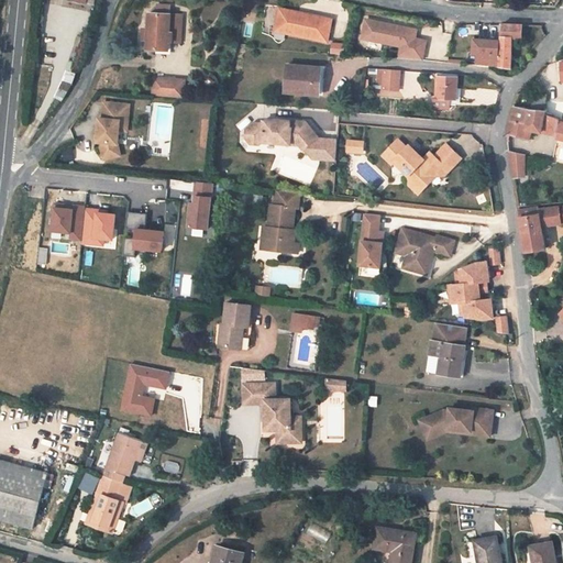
[(48,0),(47,15),(61,18),(62,0),(48,0)]
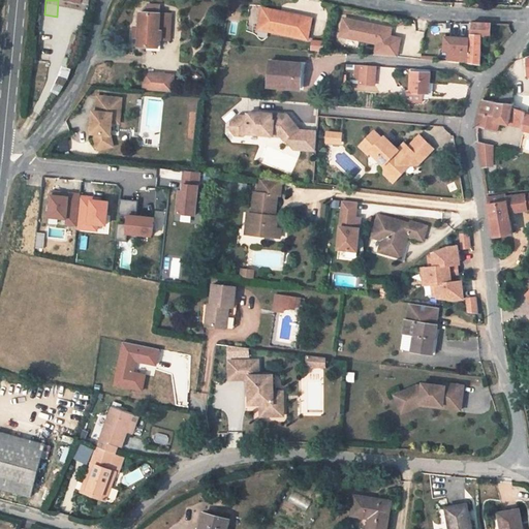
[(262,9),(258,26),(269,28),(269,30),(307,38),(312,17),(284,11),(284,13),(280,12),(280,10),(266,7),(262,9)]
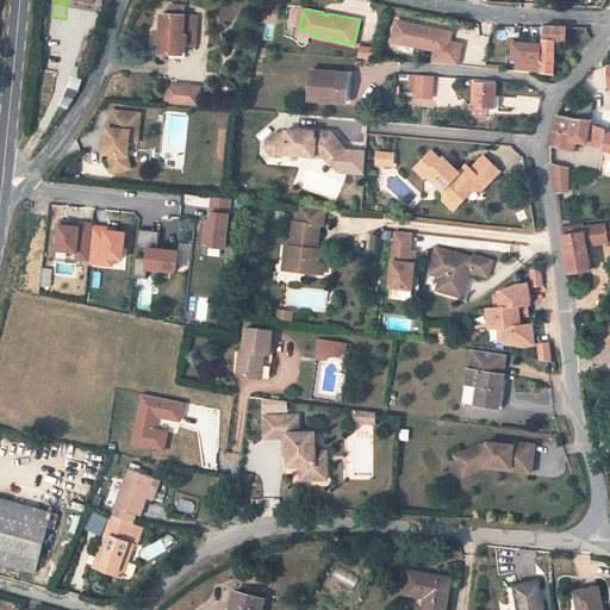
[(159,43),(159,53),(182,54),(184,45),(195,47),(197,17),(161,14),(160,30),(155,30),(155,38),(160,39),(159,43)]
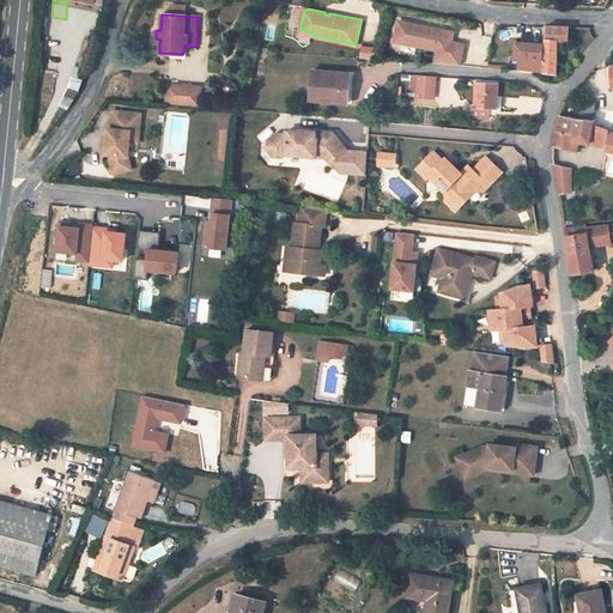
[(399,20),(394,41),(400,42),(405,22),(399,20)]
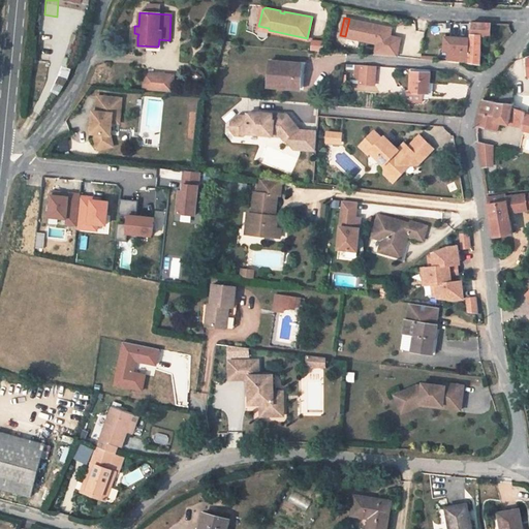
[(349,19),(345,36),(369,41),(369,40),(377,41),(375,54),(374,56),(397,58),(397,56),(400,37),(390,35),(392,27),(371,23),(370,25),(365,24),(365,22),(349,19)]
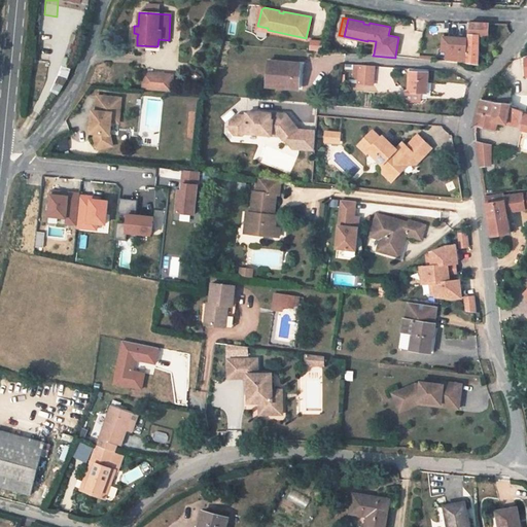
[(489,24),(470,23),(469,39),(467,63),(479,63),(480,36),(489,36),(489,24)]
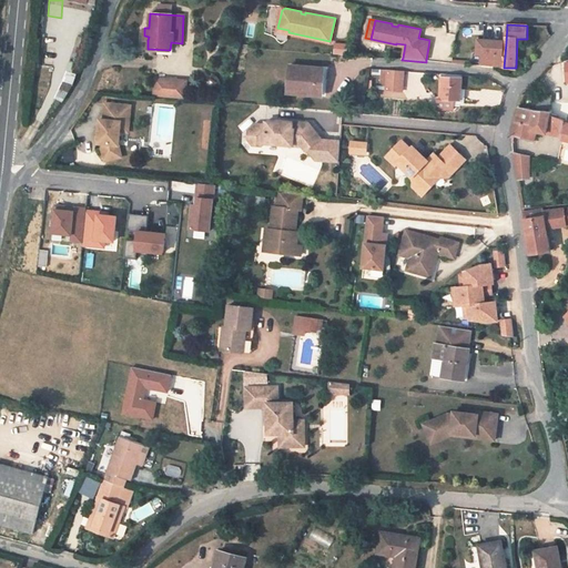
[(483,54),(482,66),(504,68),(506,42),(479,40),(478,54),(483,54)]
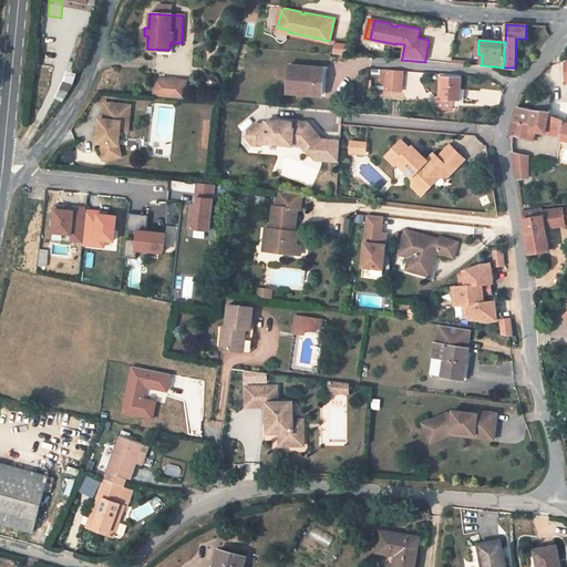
[(287,93),(317,96),(317,81),(320,81),(321,69),(289,65),(287,93)]
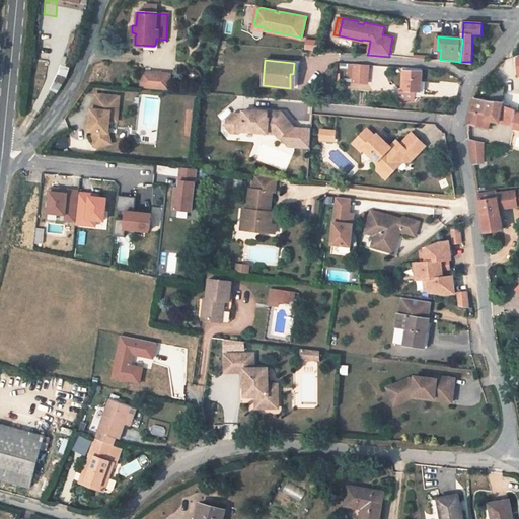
[(369,66),(354,65),(353,82),(367,83),(369,66)]
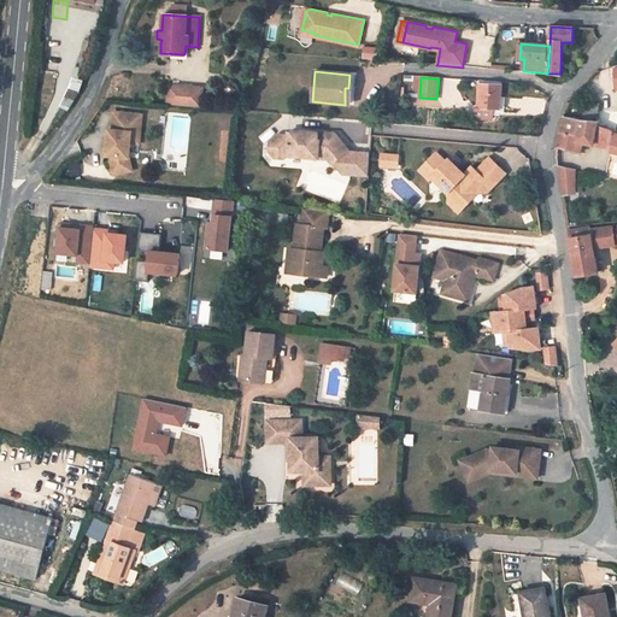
[(78,94),(82,82),(74,78),(69,92),(63,106),(69,110),(78,94)]
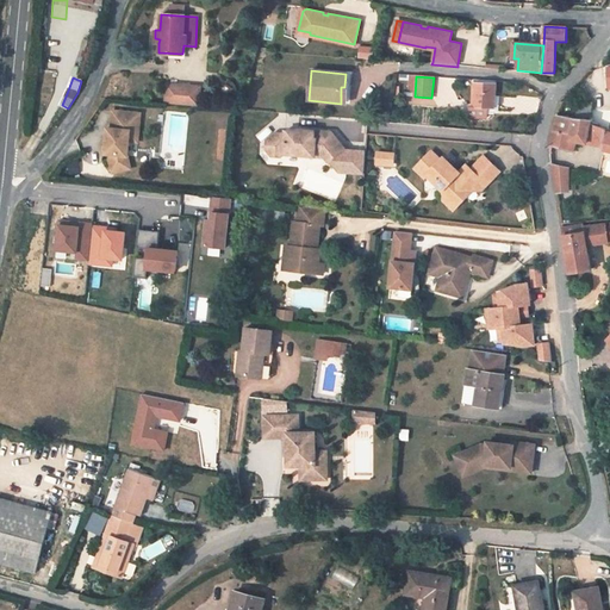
[(496,83),(475,83),(474,101),(471,101),(471,112),(487,112),(489,103),(495,103),(496,83)]
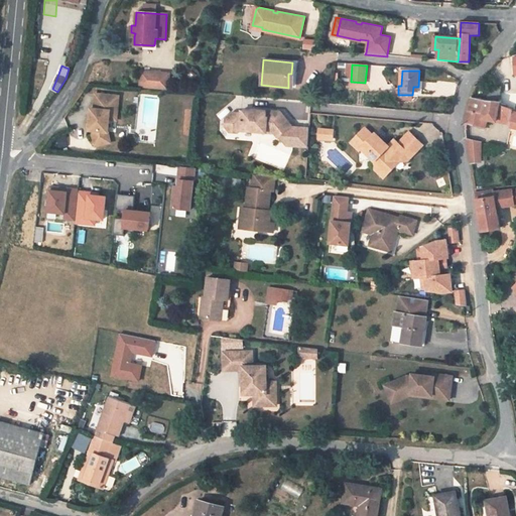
[(139,72),(138,88),(166,90),(167,74),(139,72)]
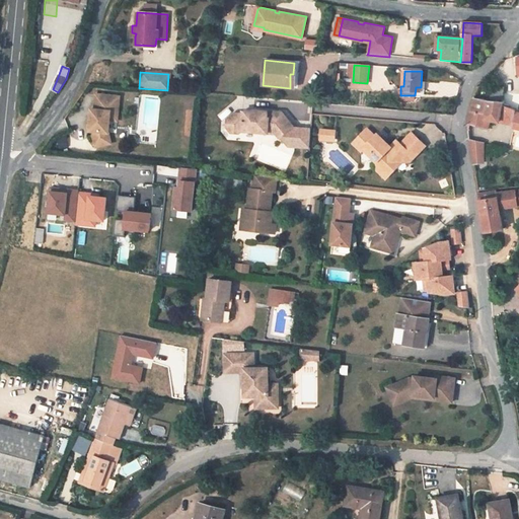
[(489,101),(502,103),(504,95),(505,88),(492,86),(489,101)]
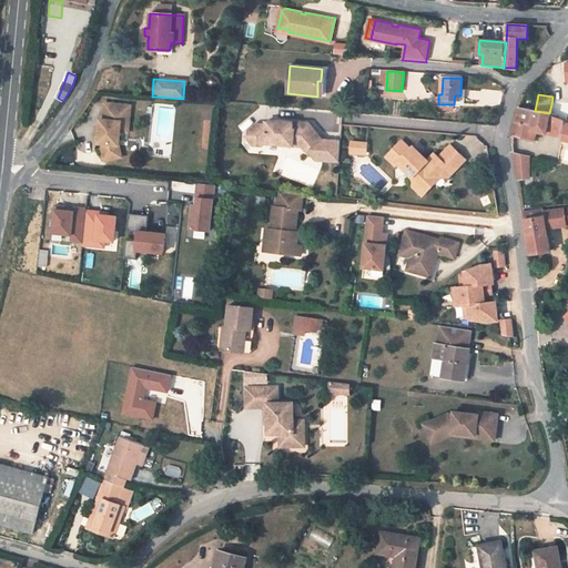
[(129,105),(103,103),(101,120),(98,120),(95,143),(99,144),(103,161),(120,156),(117,145),(118,132),(119,122),(128,122),(129,105)]
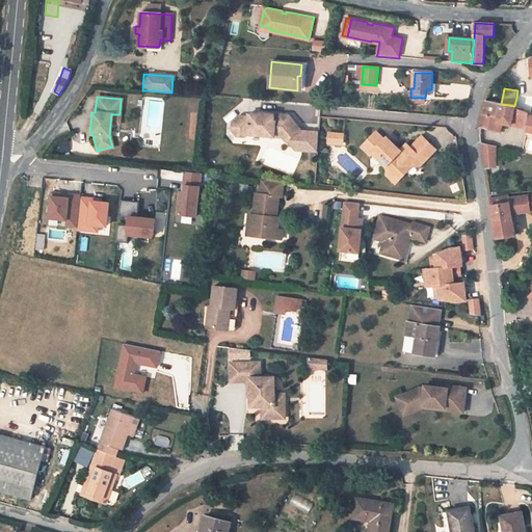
[(530,100),(516,98),(514,106),(514,107),(528,112),(530,100)]
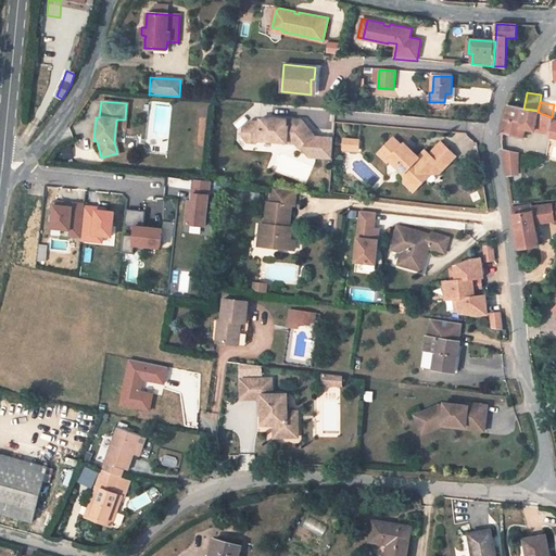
[(538,111),(523,109),(508,105),(501,130),(522,138),(526,128),(535,129),(535,128),(538,112),(538,111)]
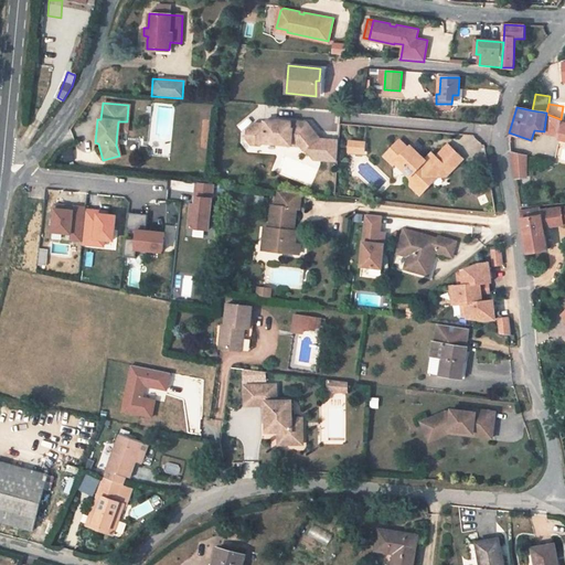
[(558,132),(561,119),(546,114),(544,130),(558,132)]
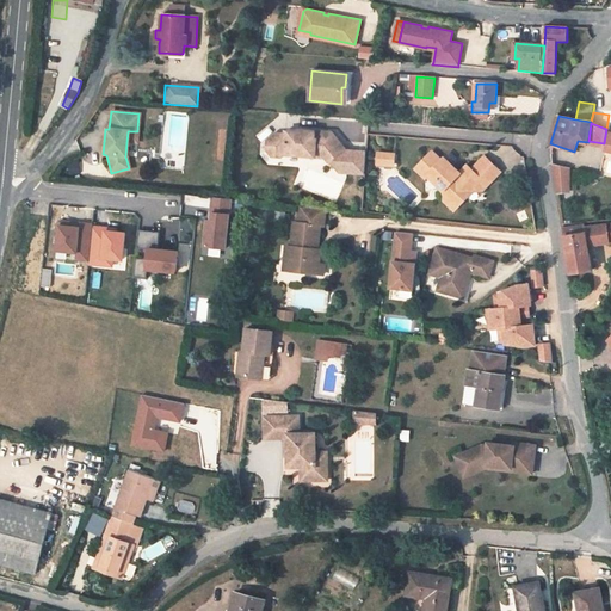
[(266,141),(265,150),(271,156),(279,158),(283,154),(307,155),(307,148),(319,149),(319,150),(328,161),(344,148),(331,133),(297,130),(297,133),(296,135),(284,134),(275,134),(266,141)]
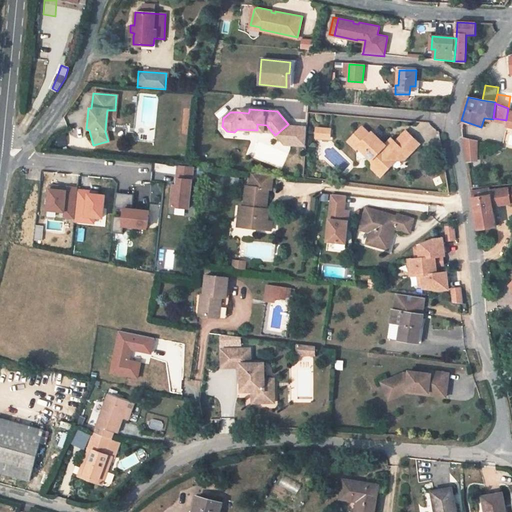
[(107,110),(106,119),(114,119),(115,110),(107,110)]
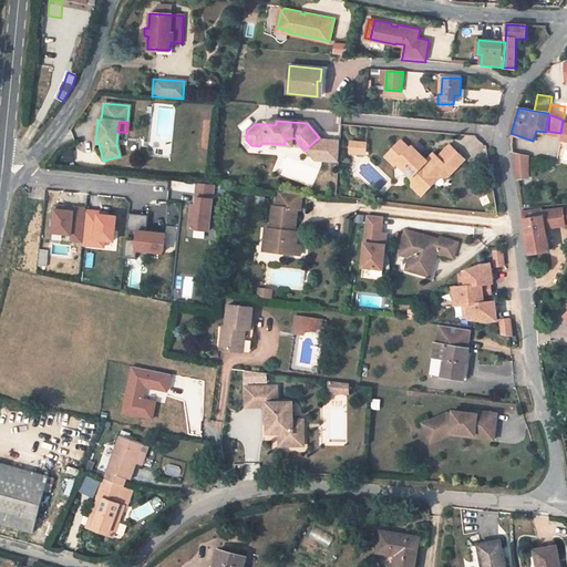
[(319,137),(305,150),(315,161),(337,162),(337,140),(320,138),(319,137)]
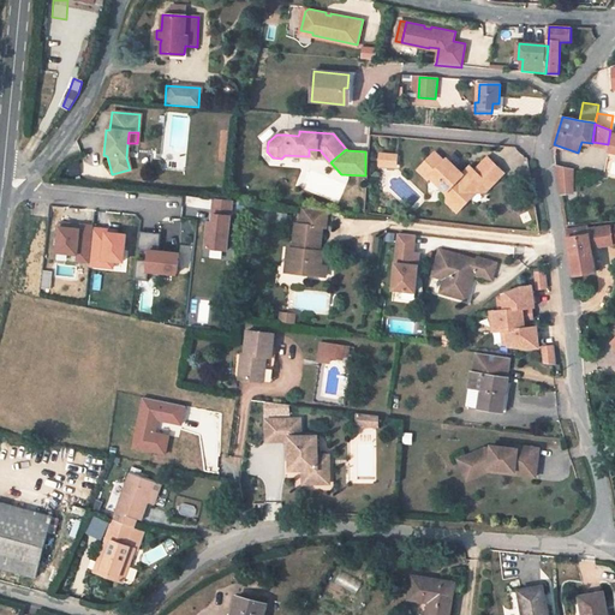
[(436,154),(427,165),(436,173),(431,178),(448,193),(448,203),(469,202),(469,189),(479,189),(481,186),(487,192),(505,173),(489,157),(477,172),(472,167),(464,175),(448,160),(445,163),(436,154)]
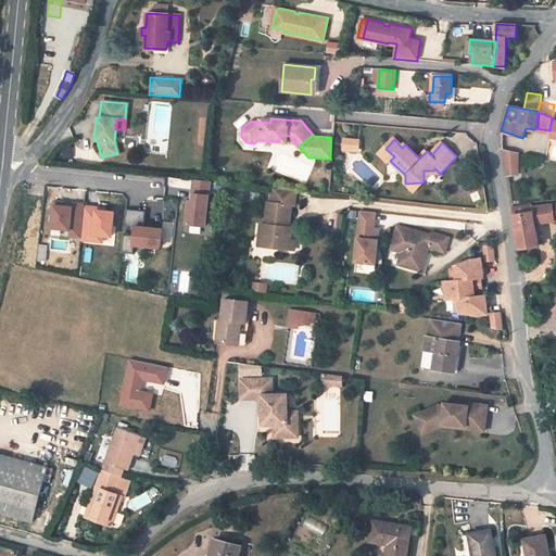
[(343,140),(343,149),(357,151),(358,141),(343,140)]
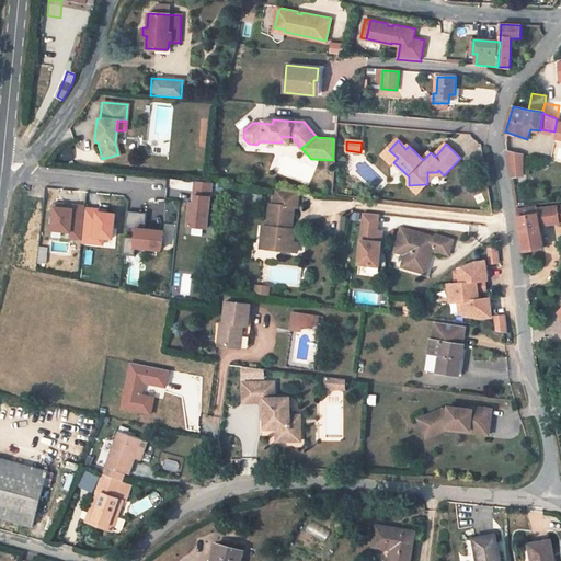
[(389,150),(382,157),(390,165),(393,162),(398,158),(389,150)]
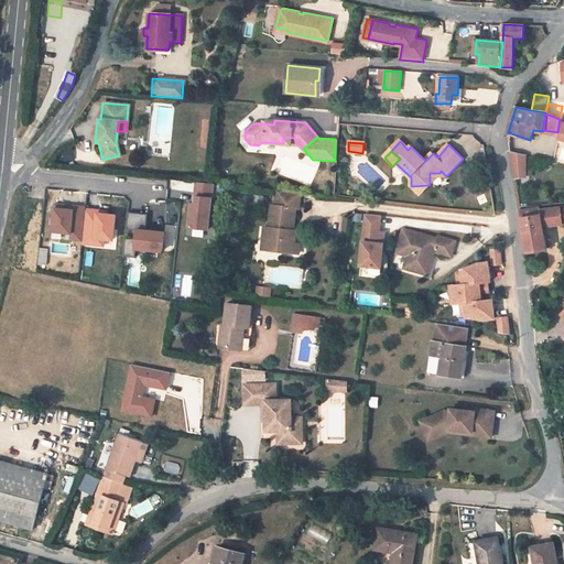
[(510,153),(513,169),(527,170),(528,156),(510,153)]
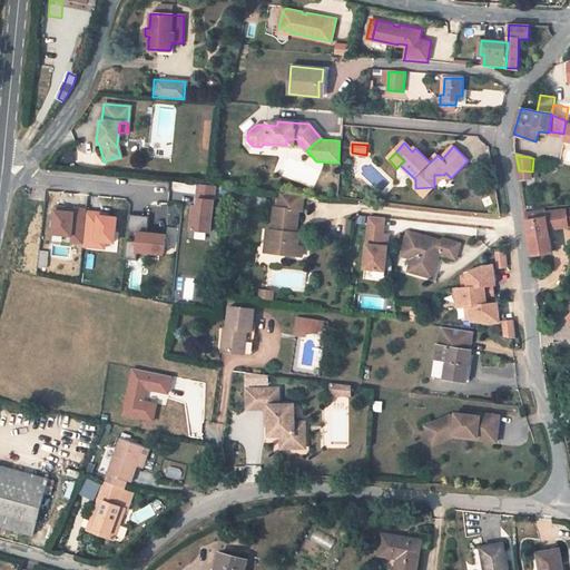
[(215,187),(197,185),(196,199),(197,199),(197,206),(193,206),(190,231),(210,233),(215,187)]
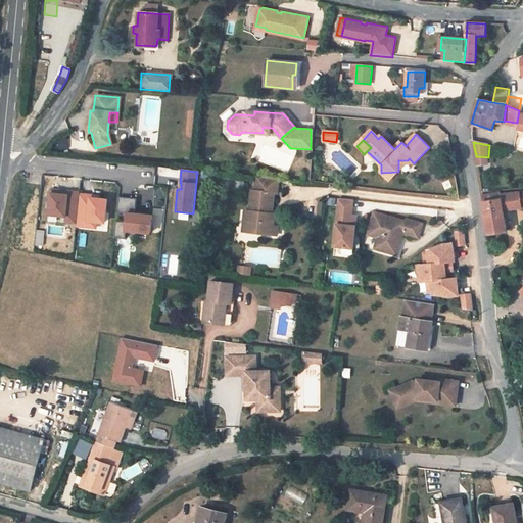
[(398,172),(381,173),(390,181),(398,172)]
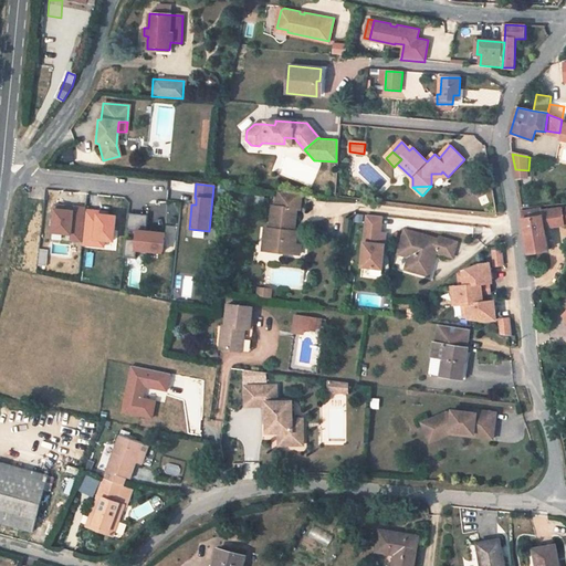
[(303,195),(279,191),(278,207),(272,207),(269,229),(264,229),(262,247),(271,248),(270,252),(294,255),(295,245),(296,239),(291,239),(292,233),(295,233),(299,210),(301,211),(303,195)]
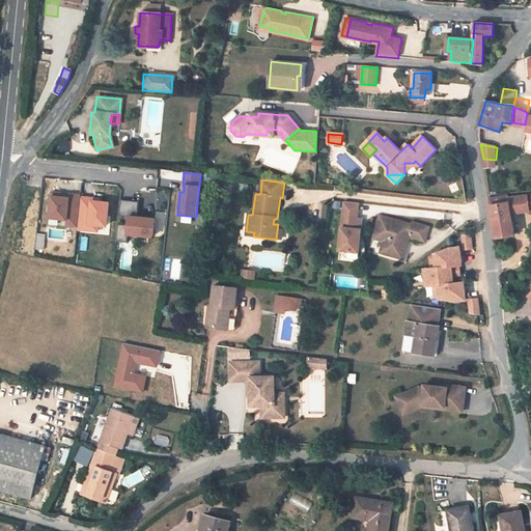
[(60,194),(51,193),(49,219),(66,221),(66,226),(78,227),(80,197),(81,195),(68,194),(68,198),(60,197),(60,194)]
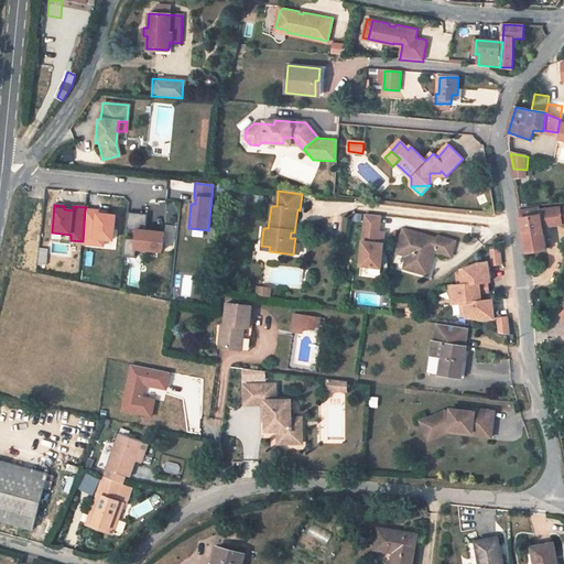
[(520,210),(521,218),(541,215),(541,210),(540,207),(520,210)]
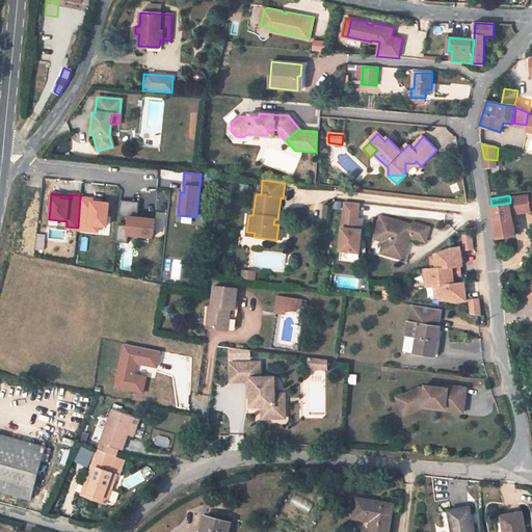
[(530,195),(510,198),(510,203),(512,215),(531,212),(530,195)]
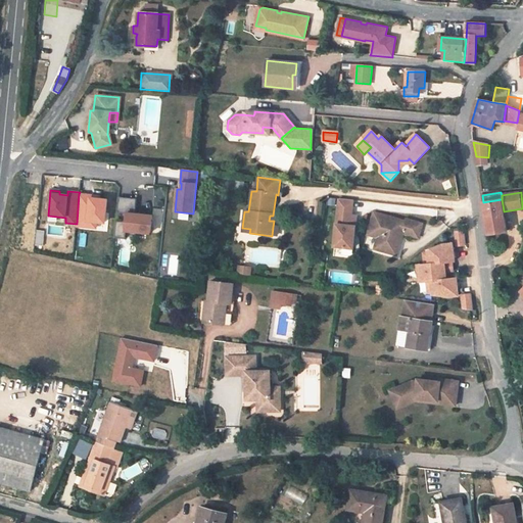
[(88,228),(89,221),(105,223),(107,200),(99,199),(91,198),(91,195),(79,194),(77,224),(76,226),(88,228)]
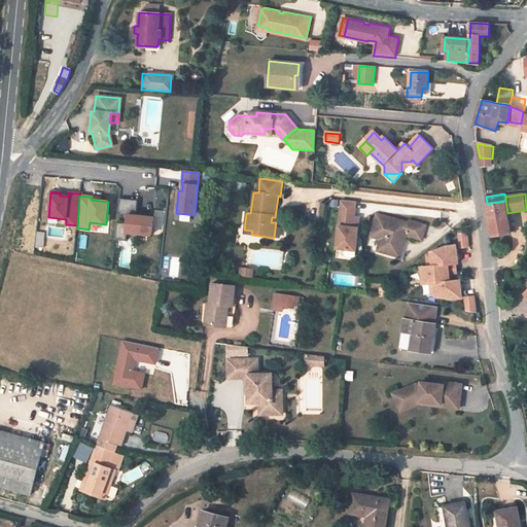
[(137,200),(119,199),(118,214),(128,215),(127,223),(117,223),(115,240),(127,241),(128,233),(151,235),(153,217),(136,215),(137,200)]
